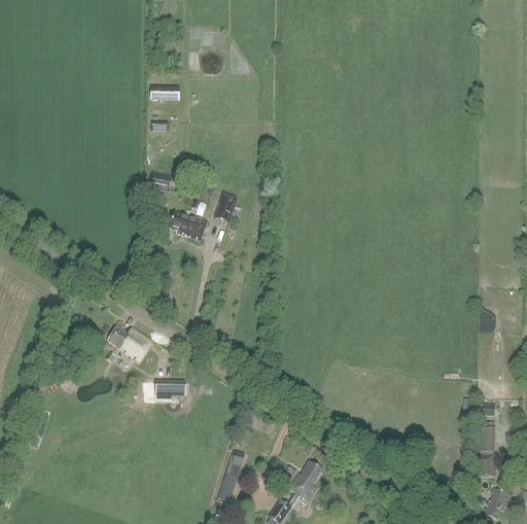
[(152,98),(181,98),(182,83),(153,83),(152,98)]
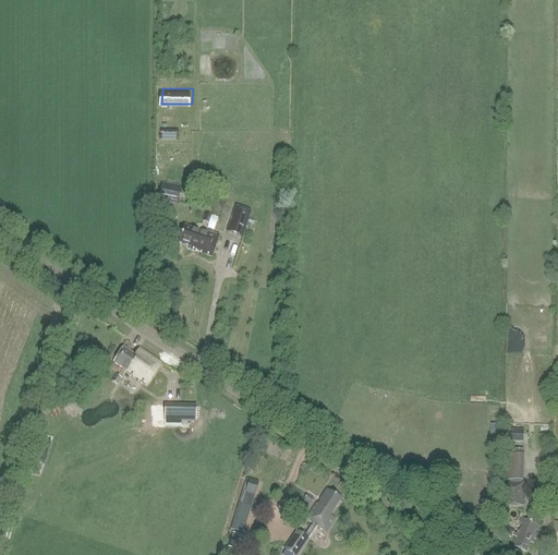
[(158,197),(177,200),(180,182),(161,179),(158,197)]
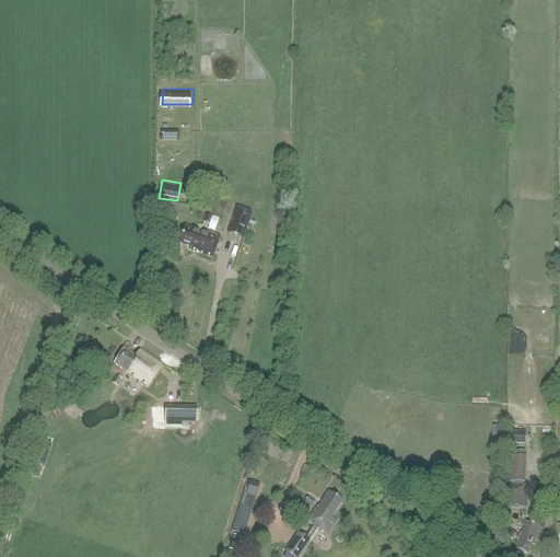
[(236,204),(226,230),(243,235),(252,209),(236,204)]
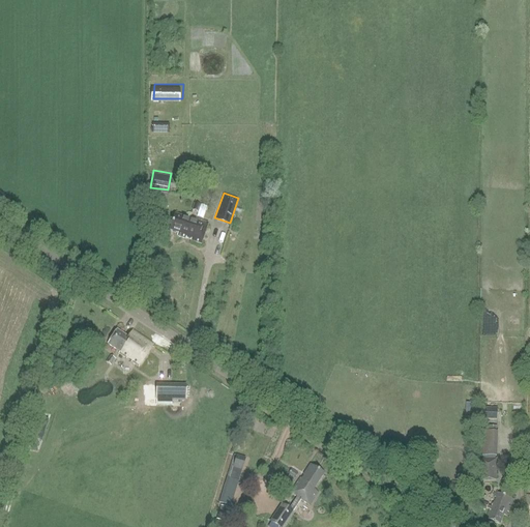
[(195,200),(192,207),(199,209),(201,203),(195,200)]
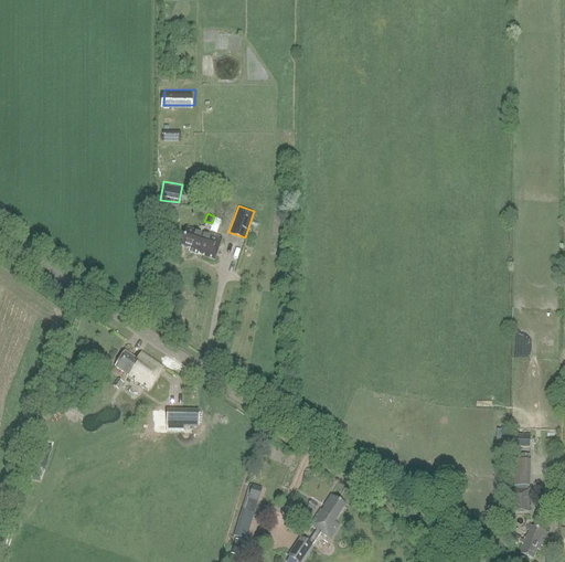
[(215,257),(222,236),(222,235),(203,229),(202,232),(187,226),(181,244),(190,246),(189,250),(199,252),(199,251),(204,253),(204,254),(215,257)]
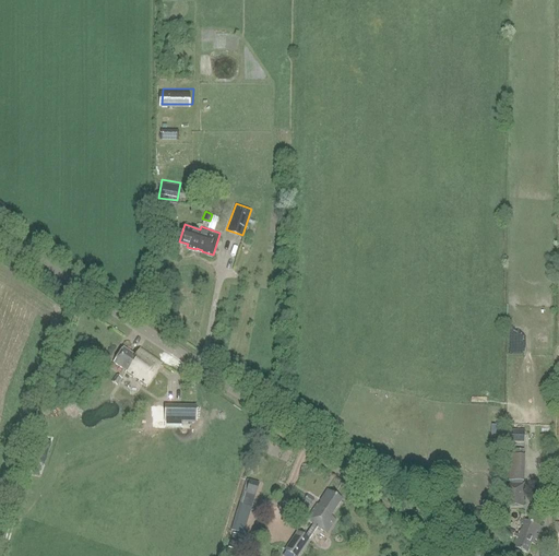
[(125,371),(146,386),(162,363),(140,347),(134,355),(123,347),(114,362),(126,370),(125,371)]
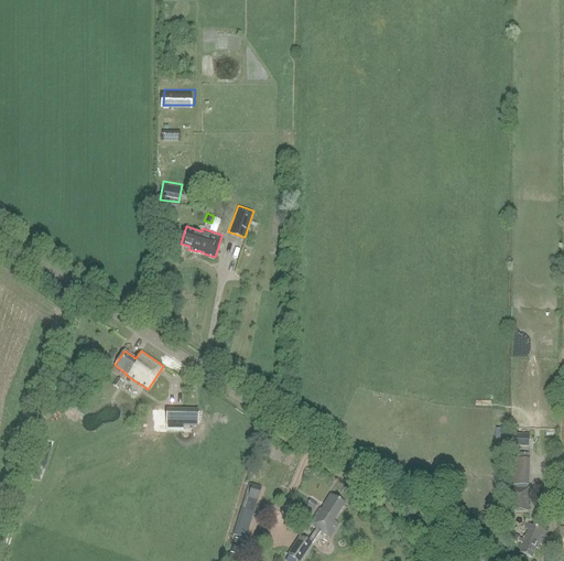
[(118,386),(122,379),(118,376),(112,383),(118,386)]
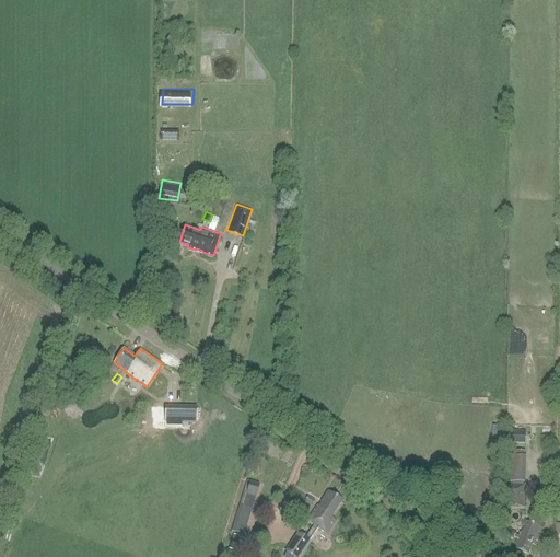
[(183,419),(196,419),(196,407),(164,406),(164,421),(183,421),(183,419)]
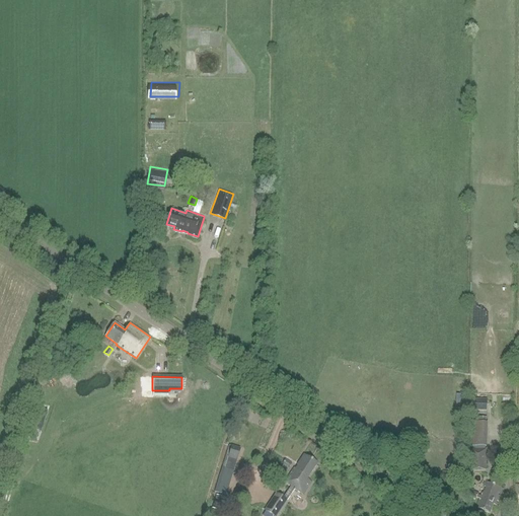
[(475,396),(475,408),(487,408),(487,400),(480,400),(482,396),(475,396)]
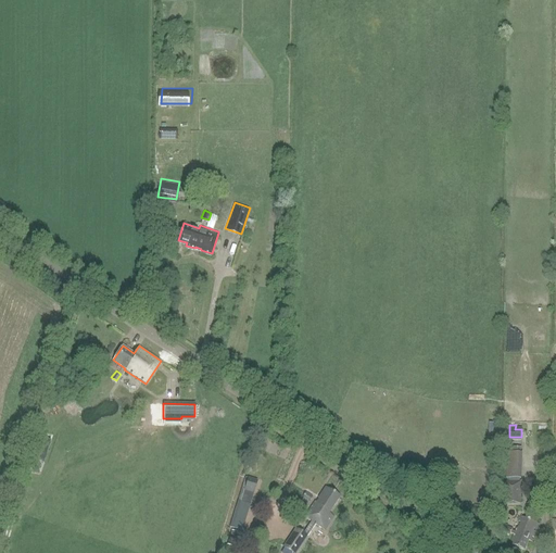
[(245,474),(238,500),(250,503),(257,478),(245,474)]
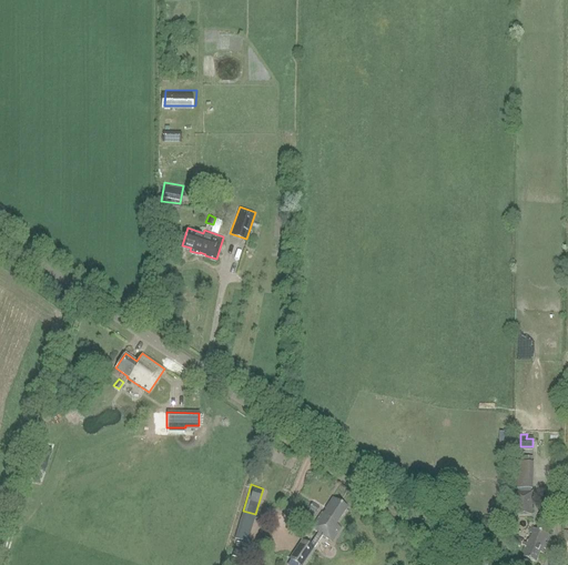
[(517,513),(533,513),(533,490),(516,490),(517,513)]
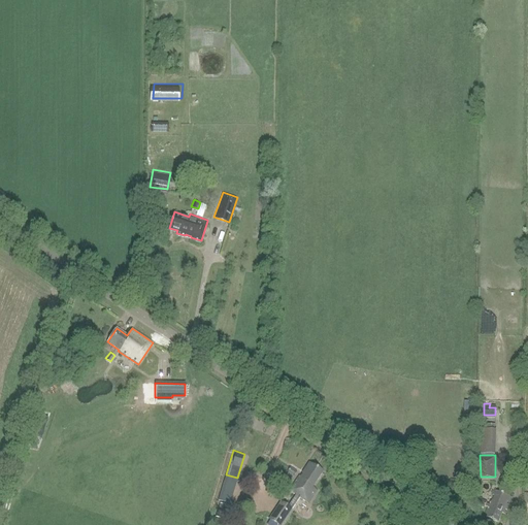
[(312,485),(323,469),(308,460),(300,473),(299,472),(289,488),(296,492),(288,504),(281,499),(269,517),(281,524),(292,506),(300,495),(308,501),(318,488),(312,485)]
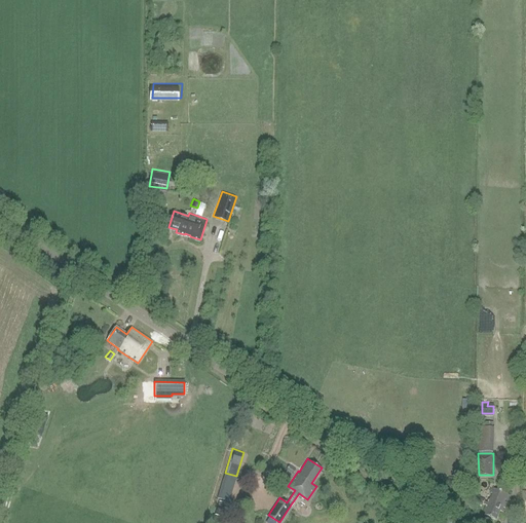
[(286,468),(293,472),(296,467),(290,462),(286,468)]
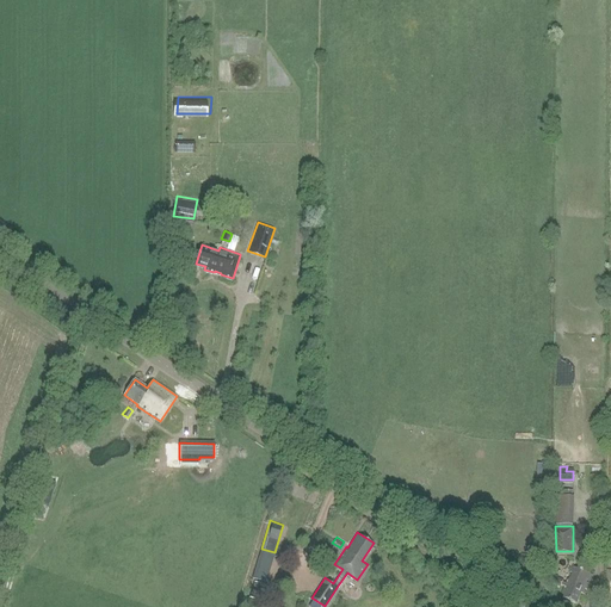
[(572,564),(566,581),(562,578),(563,577),(556,575),(553,581),(561,583),(561,582),(565,583),(560,594),(576,601),(584,583),(588,584),(593,573),(572,564)]
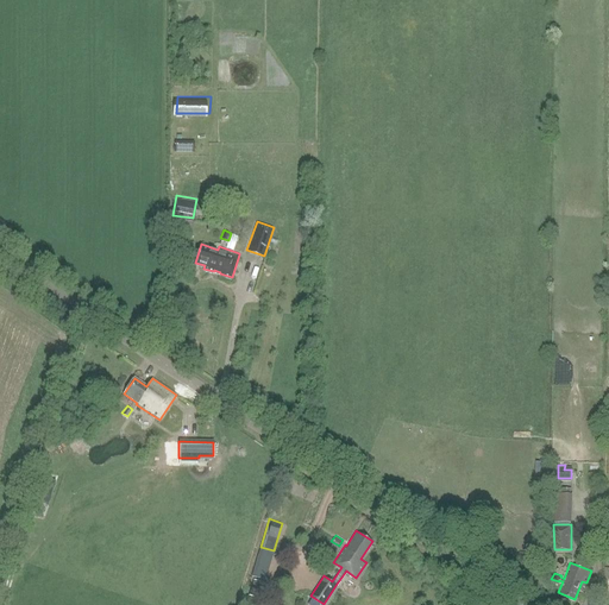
[(253,578),(249,593),(259,597),(264,580),(253,578)]
